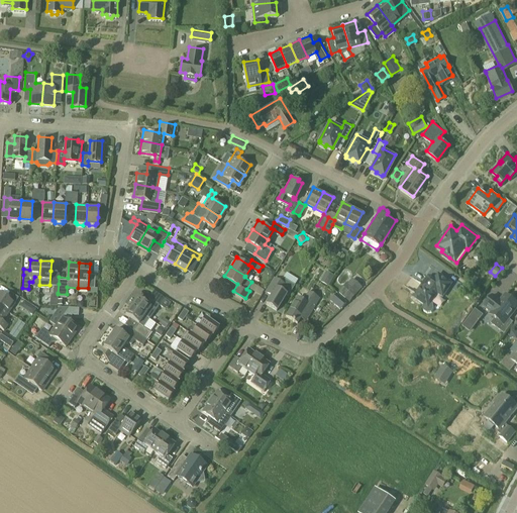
[(321,276),(320,278),(328,283),(329,281),(334,272),(326,268),(321,276)]
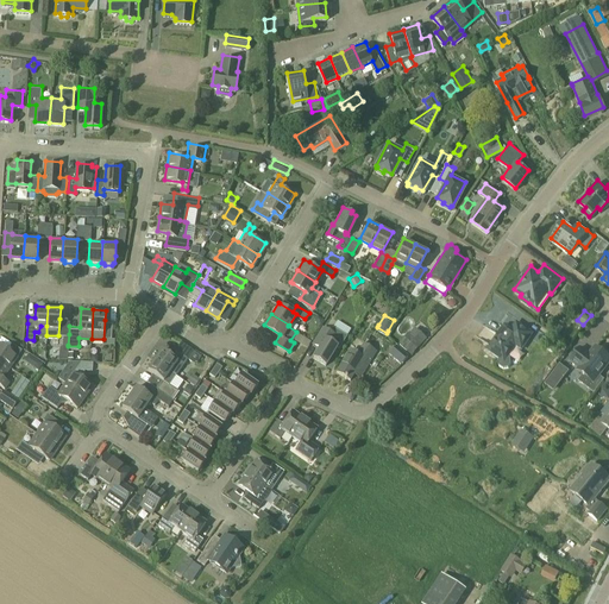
[(506,323),(497,335),(495,334),(490,341),(493,343),(491,344),(493,350),(500,354),(498,357),(500,362),(503,365),(508,364),(512,359),(510,354),(508,353),(509,351),(509,347),(515,338),(523,343),(533,331),(516,320),(513,325),(510,323),(506,323)]
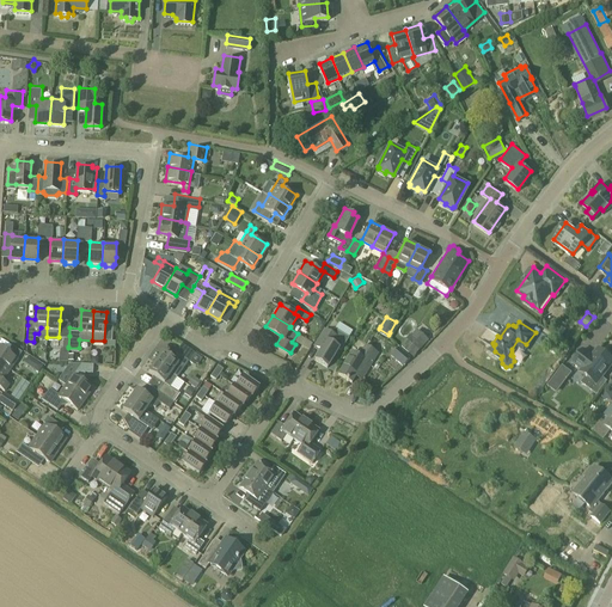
[(332,330),(325,325),(317,339),(323,343),(314,356),(328,363),(338,347),(341,348),(349,335),(335,325),(332,330)]
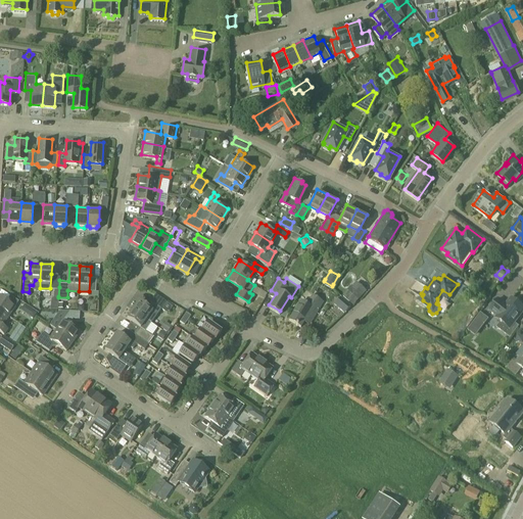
[(351,282),(342,292),(353,302),(366,288),(355,279),(352,283),(351,282)]
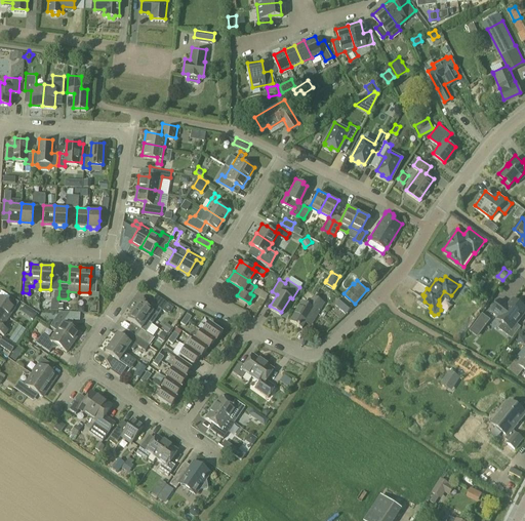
[(167,299),(156,292),(152,299),(153,301),(155,302),(151,307),(139,299),(133,308),(152,321),(167,299)]
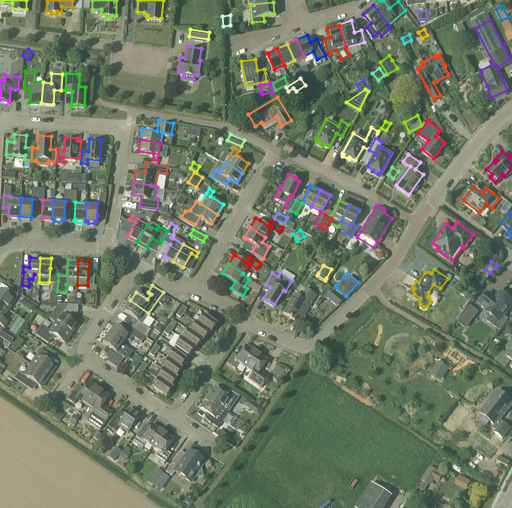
[(0,300),(8,306),(15,297),(6,291),(0,286),(0,300)]
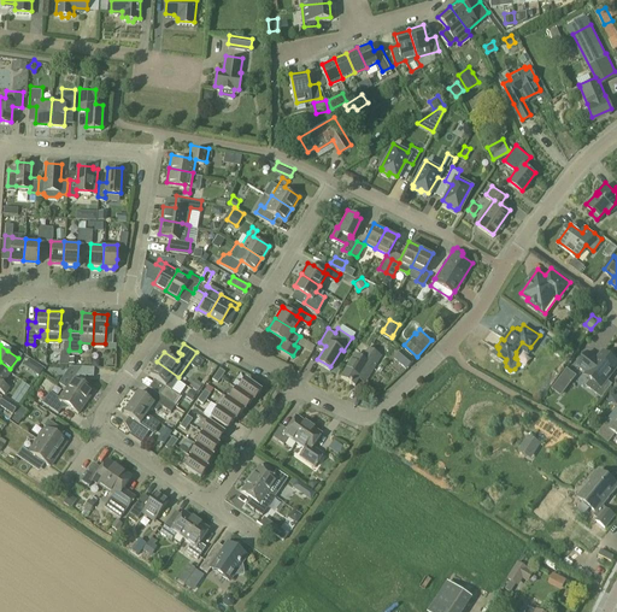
[(381,353),(369,345),(362,357),(354,352),(341,374),(350,378),(350,380),(352,381),(354,382),(363,369),(369,372),(381,353)]
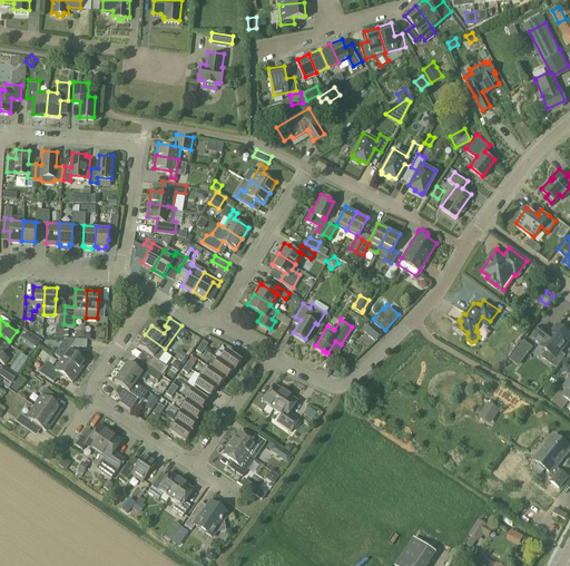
[(371,321),(364,330),(375,339),(382,331),(371,321)]
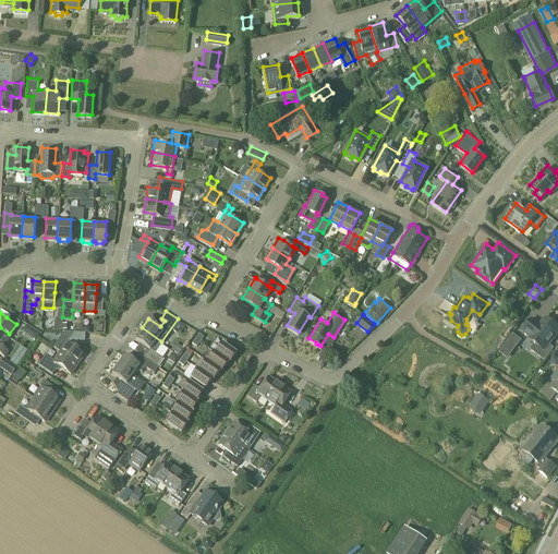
[(531,335),(530,336),(544,348),(557,329),(557,325),(545,315),(540,323),(531,315),(530,316),(531,317),(522,328),(531,335)]
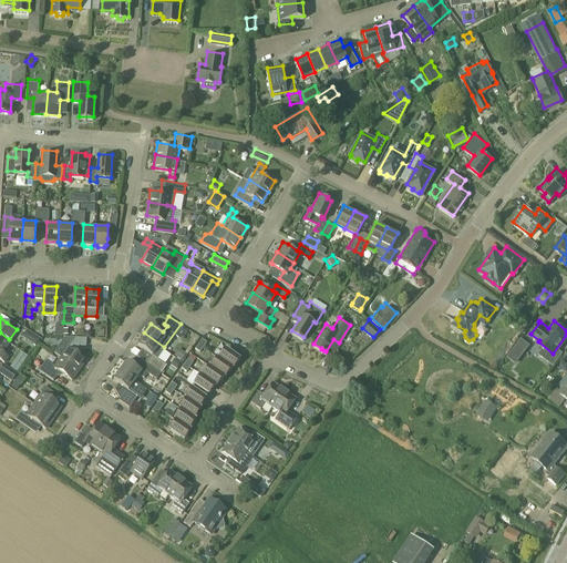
[(35,343),(39,336),(32,331),(28,337),(35,343)]
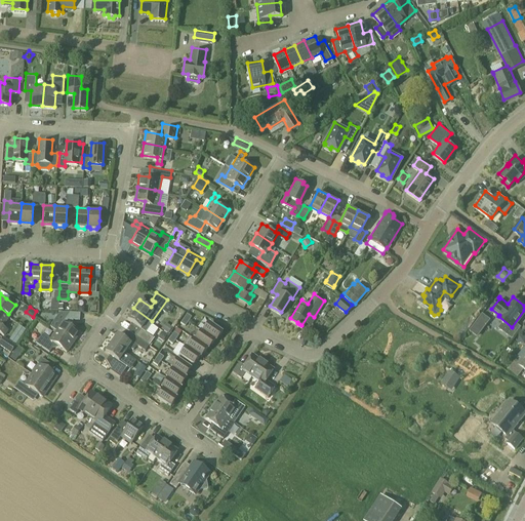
[(8,314),(0,308),(0,329),(4,333),(8,327),(2,323),(8,314)]
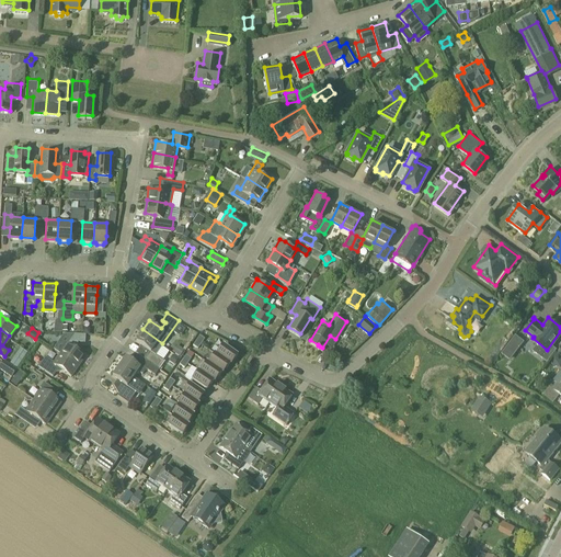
[(142,355),(145,356),(159,366),(164,357),(156,352),(162,343),(142,329),(136,339),(140,342),(148,348),(142,355)]
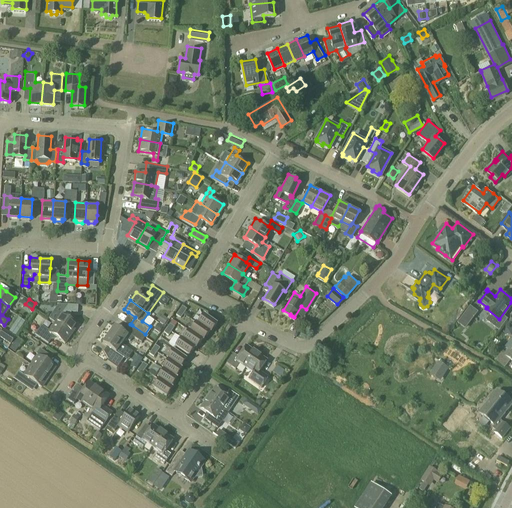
[(61,310),(55,320),(71,331),(78,321),(65,313),(68,309),(78,309),(78,303),(67,302),(62,310),(61,310)]
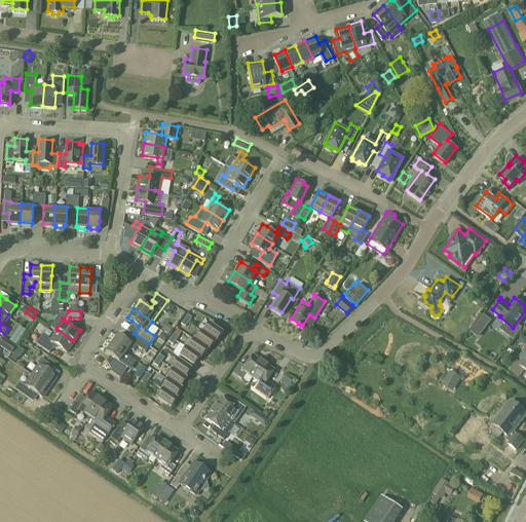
[(488,321),(480,315),(470,328),(478,334),(488,321)]
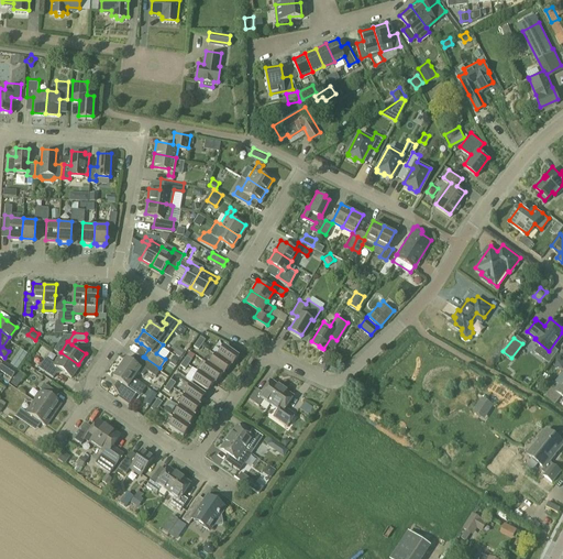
[(179,343),(175,350),(180,354),(185,349),(179,343)]
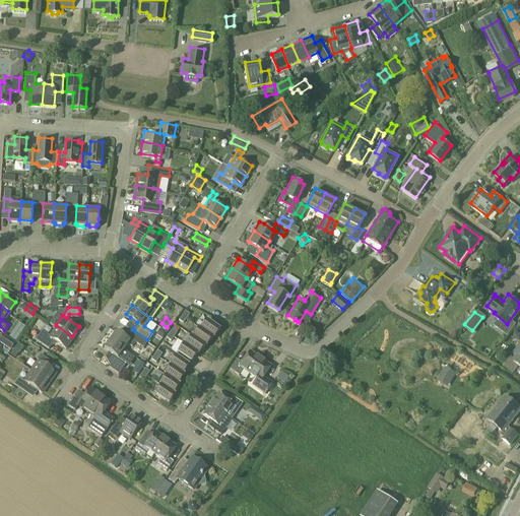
[(204,320),(200,325),(213,334),(216,329),(217,330),(220,326),(208,317),(205,321),(204,320)]
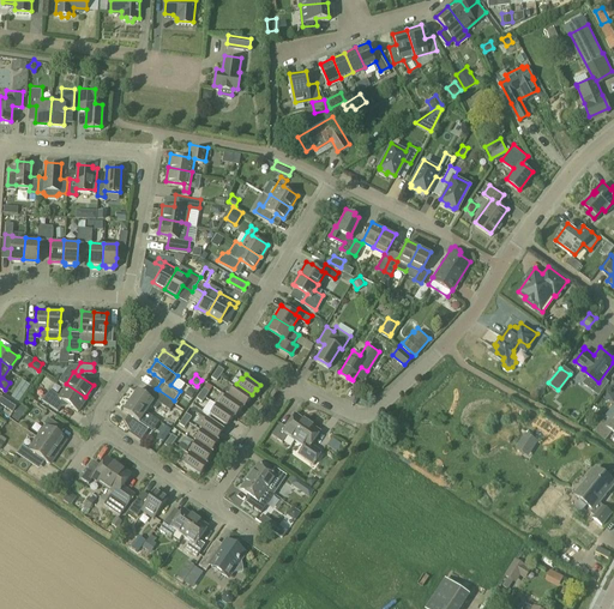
[(20,377),(10,393),(17,398),(28,381),(20,377)]
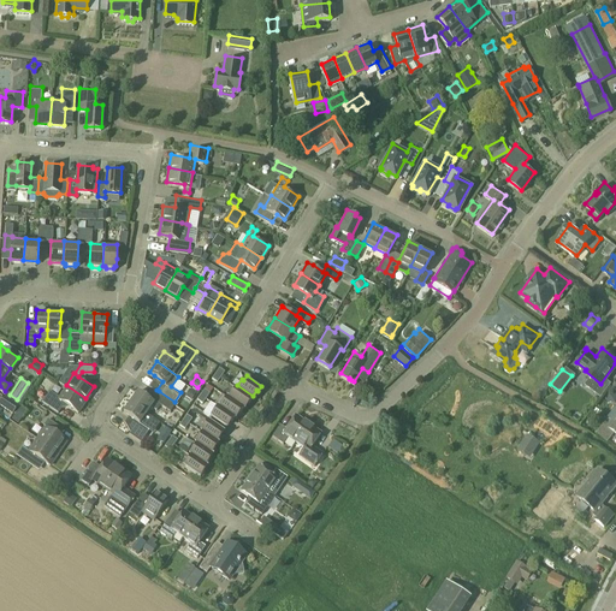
[(49,387),(42,398),(58,409),(65,401),(78,409),(86,398),(66,385),(59,395),(49,387)]
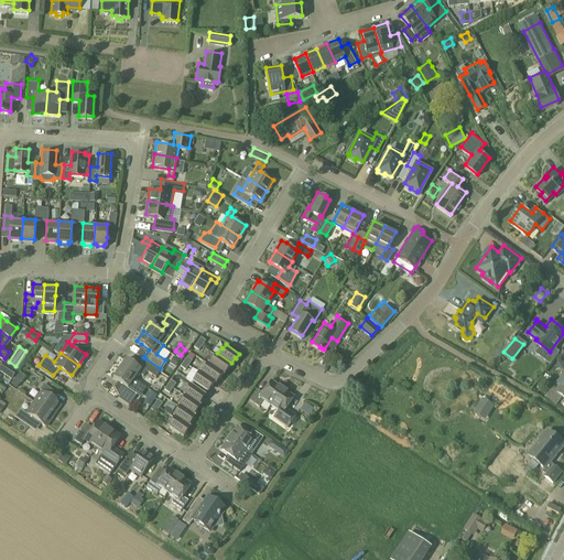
[(208,359),(207,361),(223,372),(226,366),(228,367),(231,363),(217,353),(214,357),(213,356),(209,361),(208,359)]
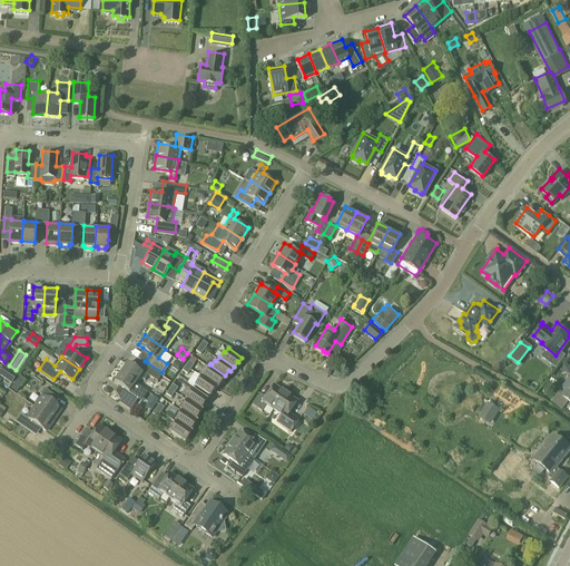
[(120,369),(136,380),(139,374),(145,377),(148,371),(157,378),(161,372),(147,362),(141,369),(133,363),(127,360),(120,369)]
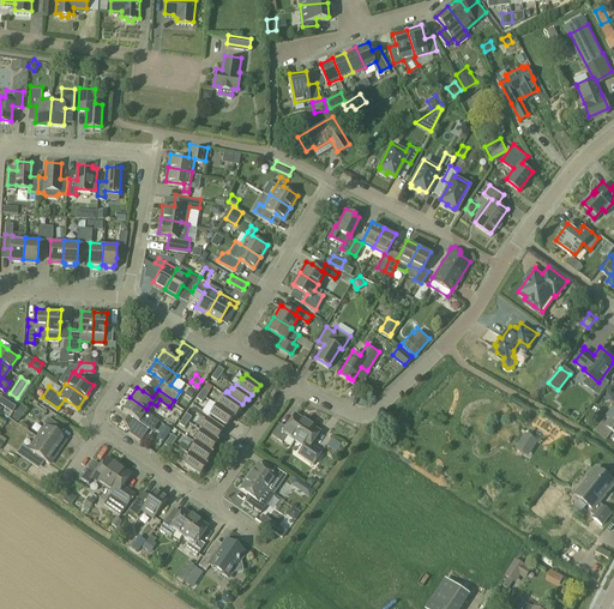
[(4,390),(0,395),(0,401),(12,409),(19,401),(4,390)]
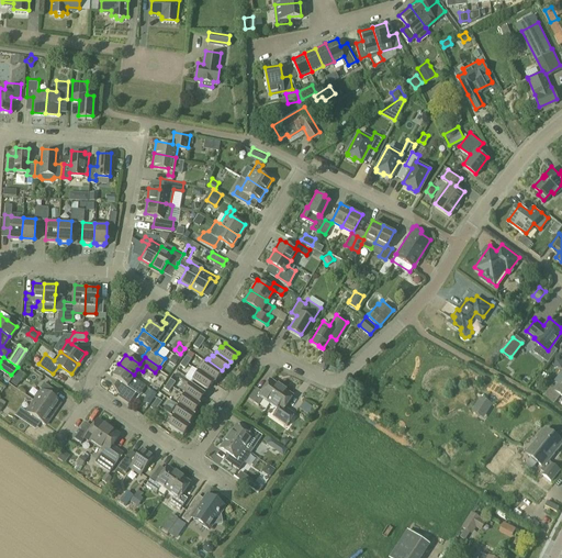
[(199,367),(199,368),(214,379),(217,374),(218,375),(222,370),(206,359),(200,368),(199,367)]
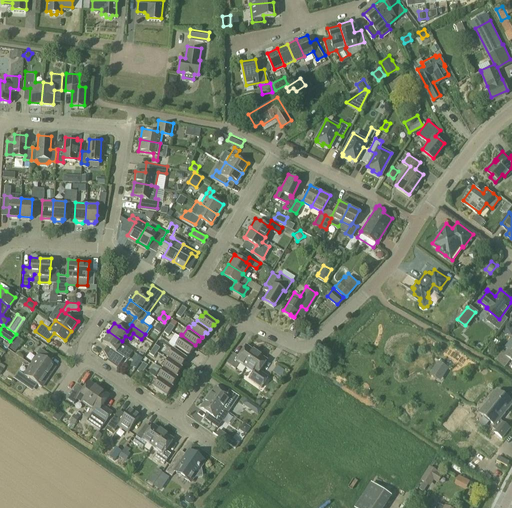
[(122,341),(108,331),(102,340),(107,343),(114,348),(108,356),(107,358),(117,365),(124,355),(122,353),(127,345),(122,341)]
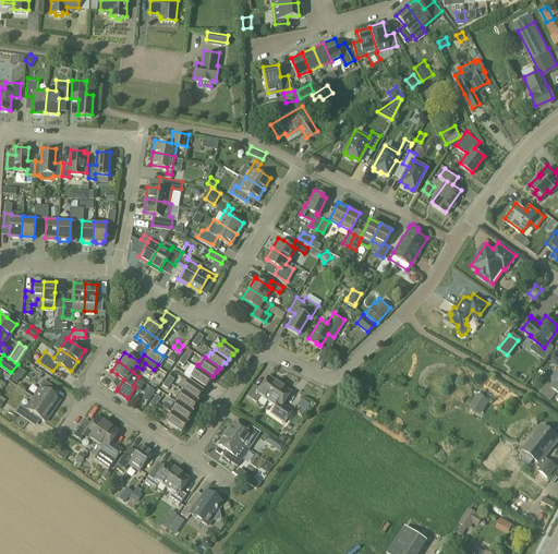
[(213,376),(197,365),(190,375),(204,385),(207,380),(209,381),(213,376)]
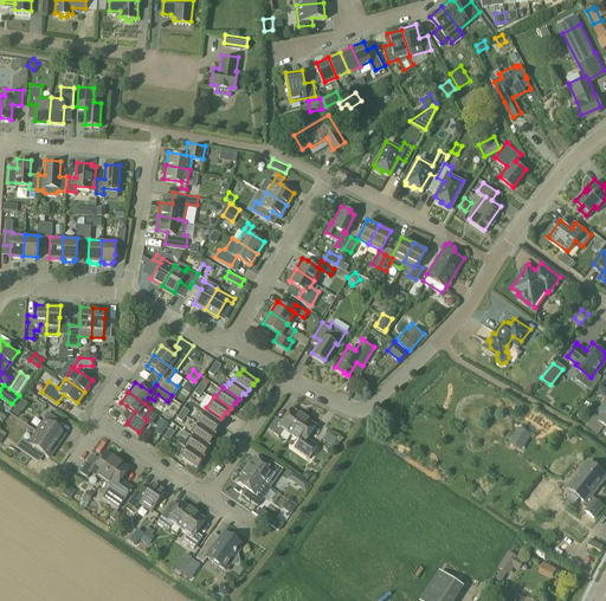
[(17,402),(12,408),(18,413),(23,407),(17,402)]
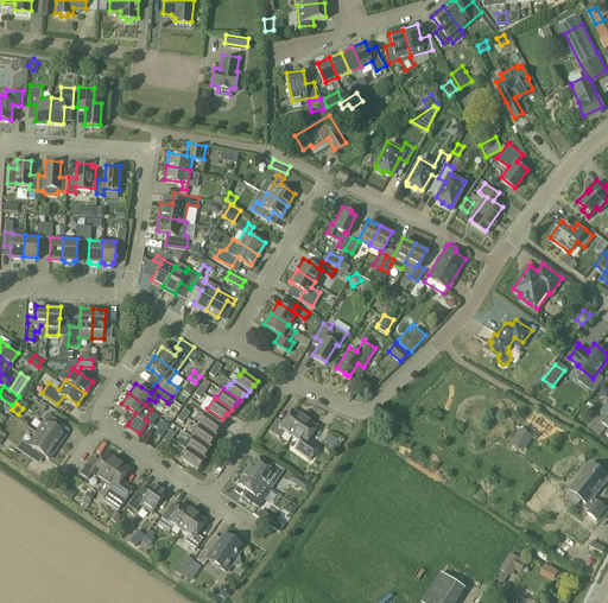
[(292,407),(283,420),(277,416),(268,427),(279,435),(285,427),(292,433),(305,416),(299,411),(299,412),(292,407)]
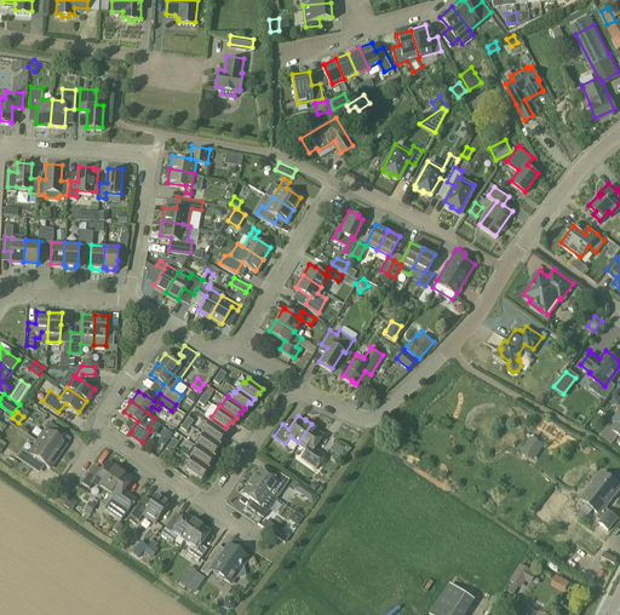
[(602,432),(609,438),(610,440),(616,431),(619,434),(619,415),(612,426),(608,424),(602,432)]
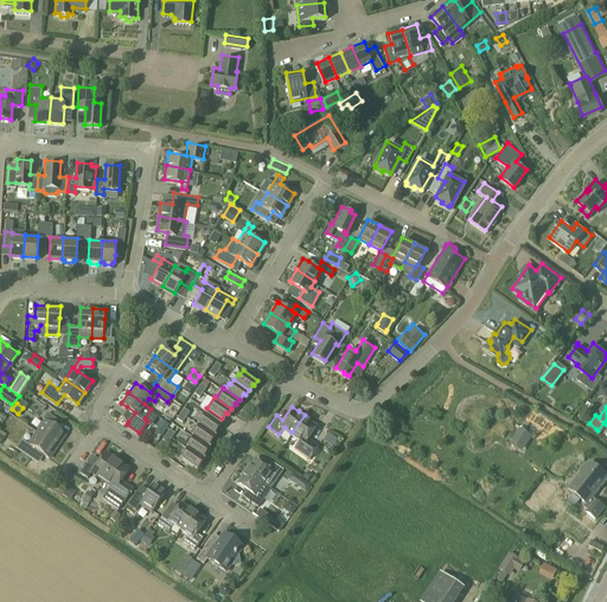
[(48,409),(44,415),(45,416),(37,428),(57,443),(65,430),(58,424),(48,418),(52,412),(48,409)]
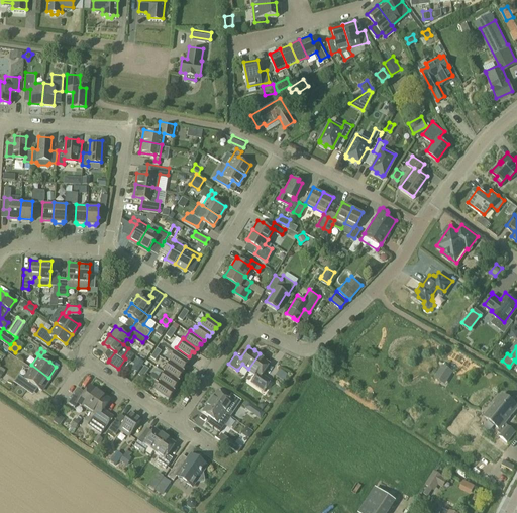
[(175,349),(169,358),(183,369),(185,365),(184,364),(187,358),(175,349)]
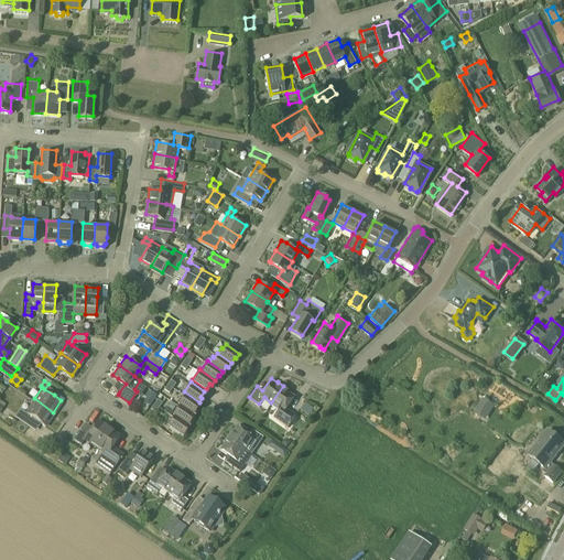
[(283,386),(271,402),(279,407),(273,413),(289,424),(296,413),(286,406),(294,395),(288,389),(283,386)]
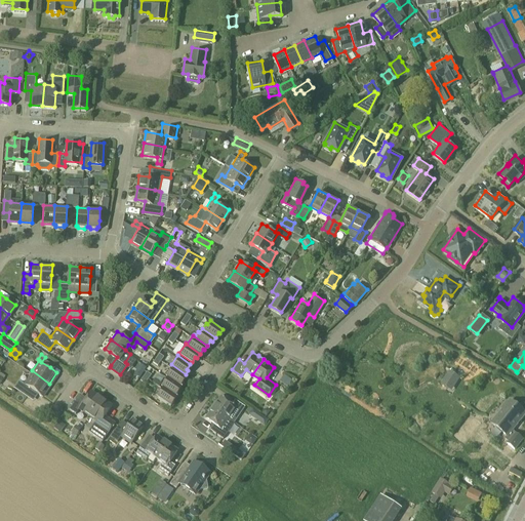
[(171,366),(166,374),(180,385),(184,381),(182,379),(186,374),(171,364),(170,365),(171,366)]
